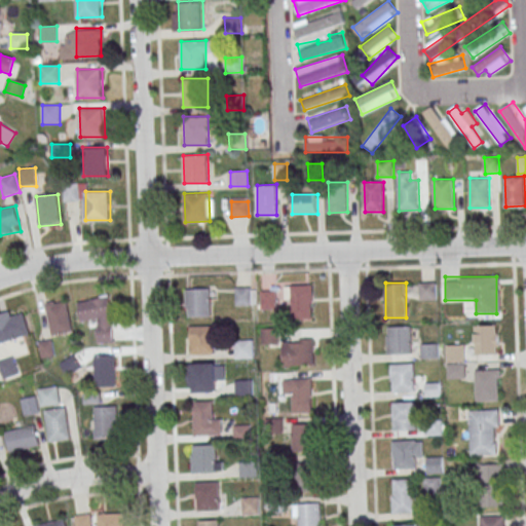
[(312,320),(312,285),(287,285),(287,309),(293,309),(293,320),(312,320)]
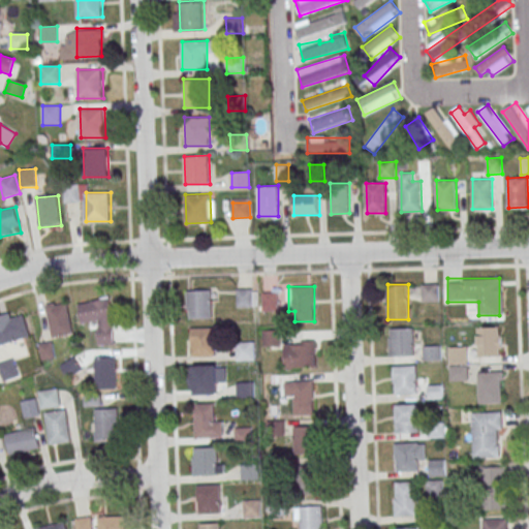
[(187,289),(187,318),(213,318),(213,289),(187,289)]
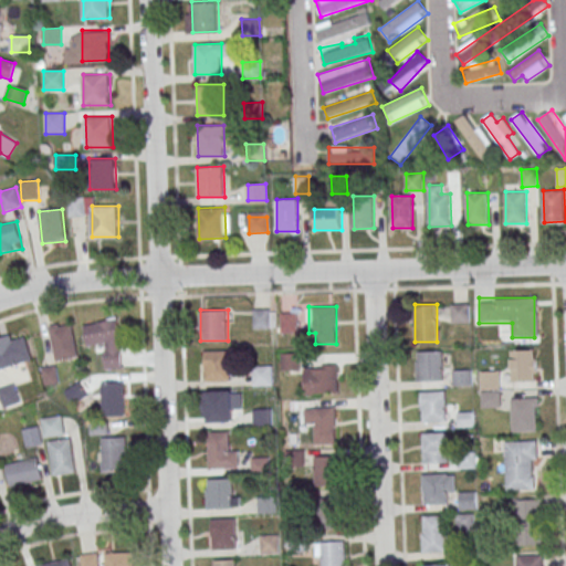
[(253,328),(270,328),(270,310),(253,310),(253,328)]
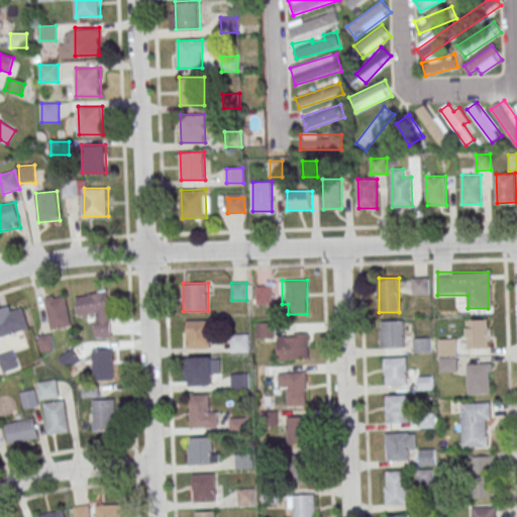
[(272,285),(256,285),(256,304),(272,304),(272,285)]
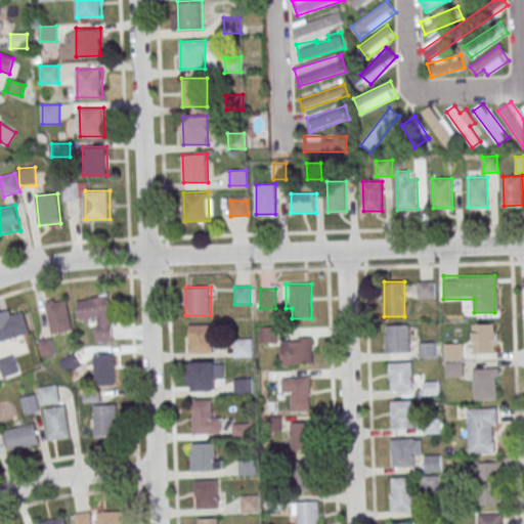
[(96,343),(115,341),(111,296),(78,299),(80,319),(94,318),(96,343)]
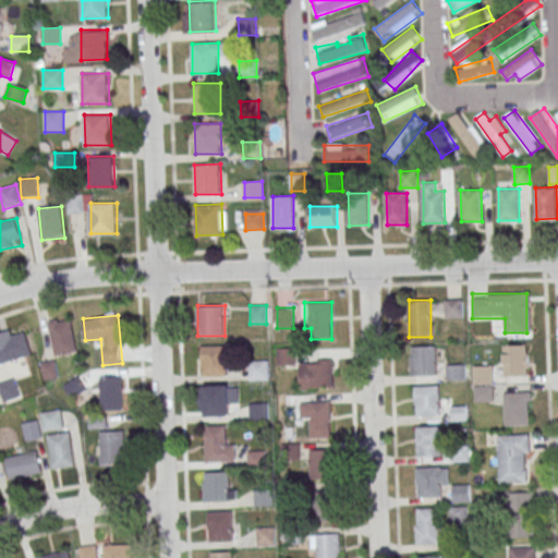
[(49,322),(55,356),(76,353),(71,318),(49,322)]
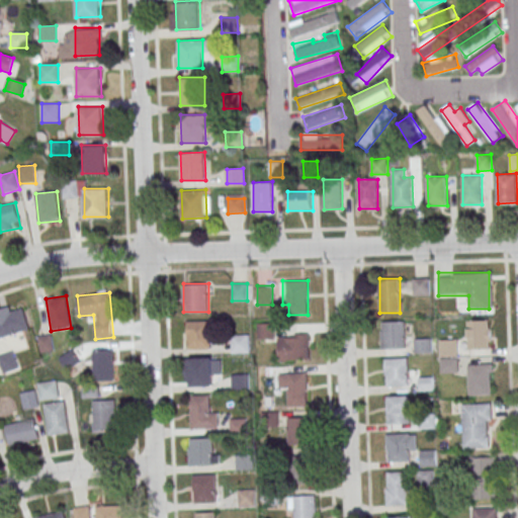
[(0,337),(30,330),(24,307),(0,313),(0,337)]
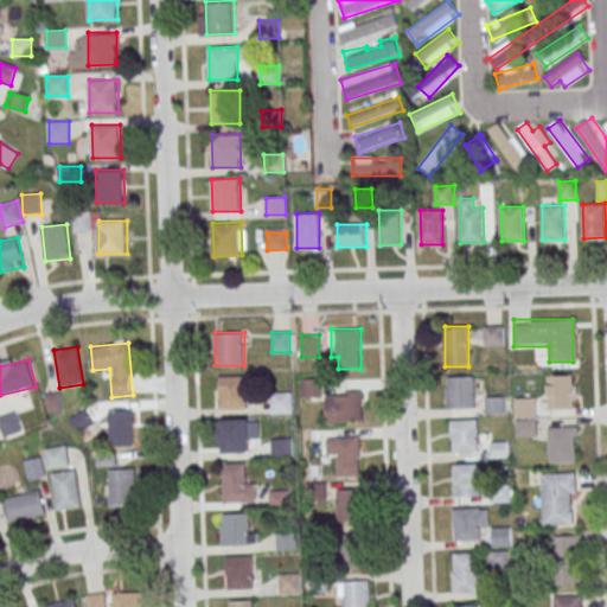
[(547,375),(547,409),(576,409),(576,375),(547,375)]
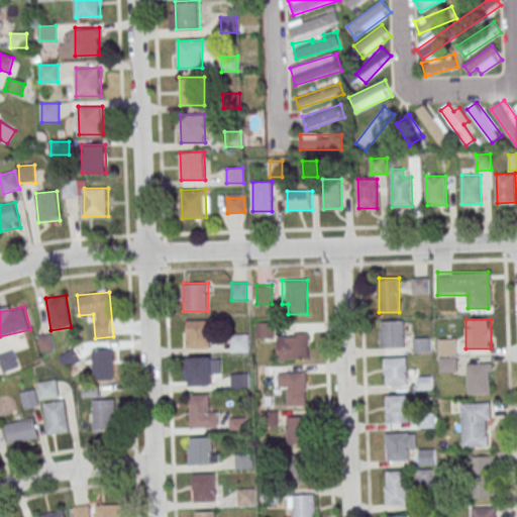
[(188,348),(210,348),(210,320),(188,320),(188,348)]
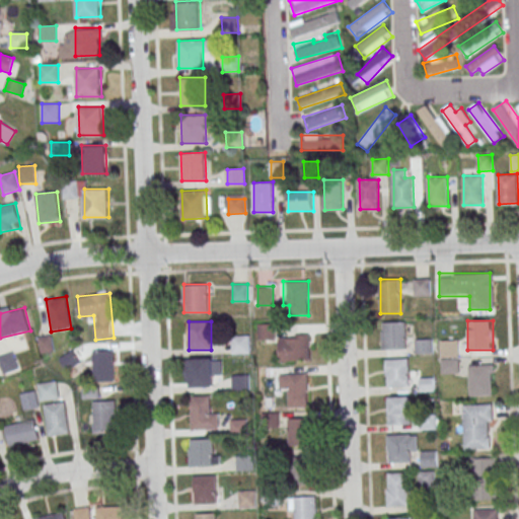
[(405,322),(381,322),(381,350),(405,350),(405,322)]
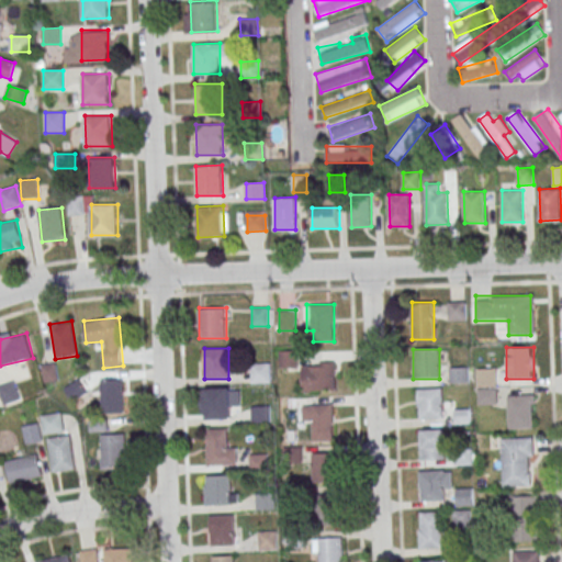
[(298,351),(280,351),(280,369),(298,369),(298,351)]
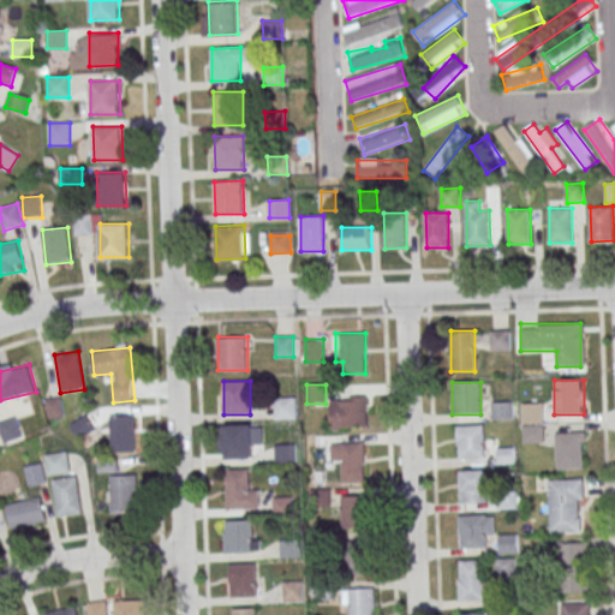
[(366,428),(366,398),(329,398),(329,428),(366,428)]
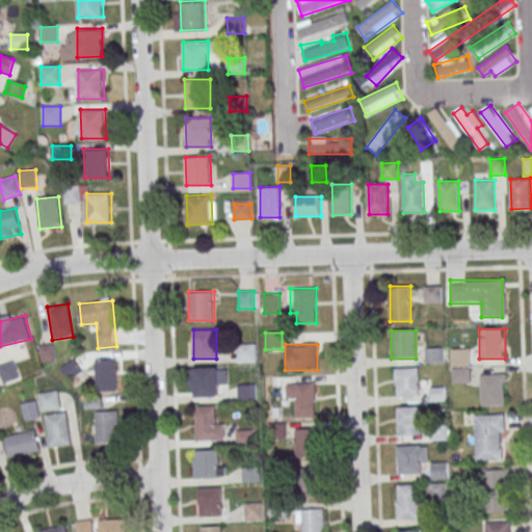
[(256,345),(237,345),(237,358),(256,358),(256,345)]
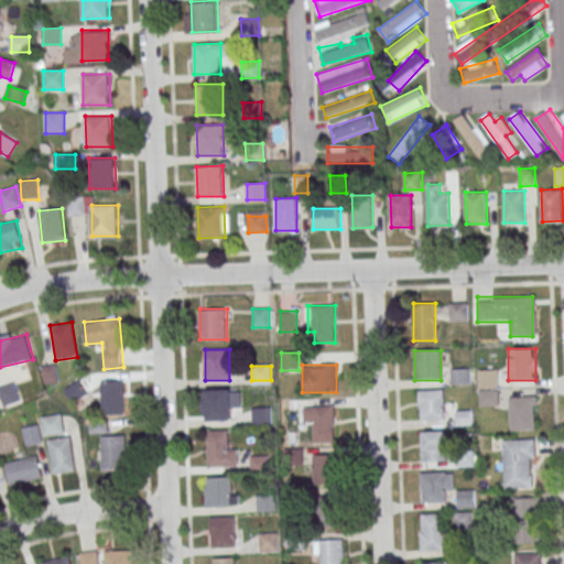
[(452,369),(452,384),(469,384),(469,369),(452,369)]
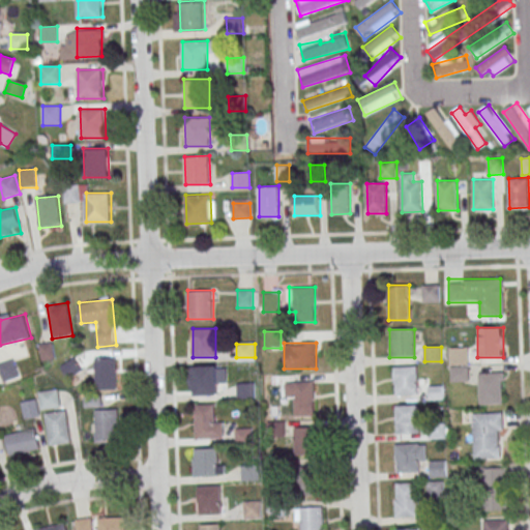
[(451,381),(468,381),(468,348),(451,348),(451,381)]
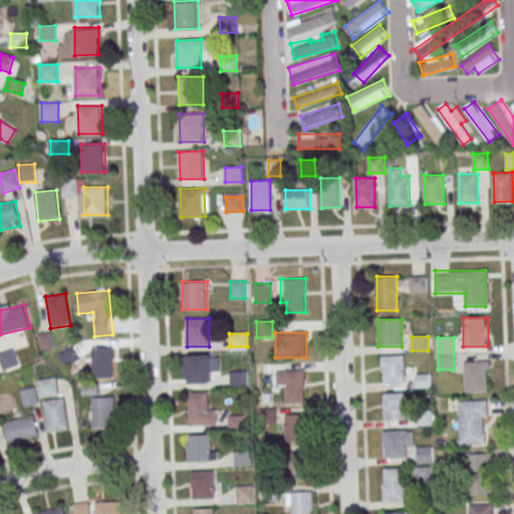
[(0,359),(4,370),(19,364),(12,347),(0,352),(0,359)]
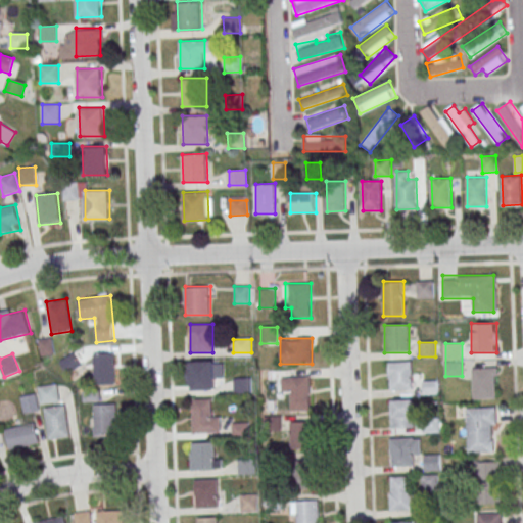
[(60,362),(66,373),(81,366),(75,353),(60,362)]
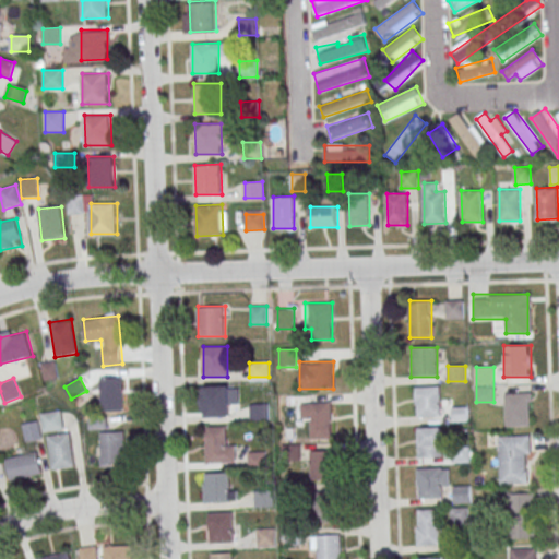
[(123,411),(123,378),(100,378),(100,412),(123,411)]
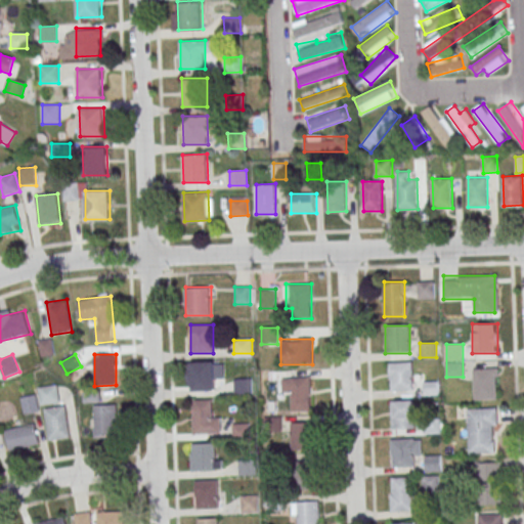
[(215,362),(191,362),(191,391),(215,391),(215,362)]
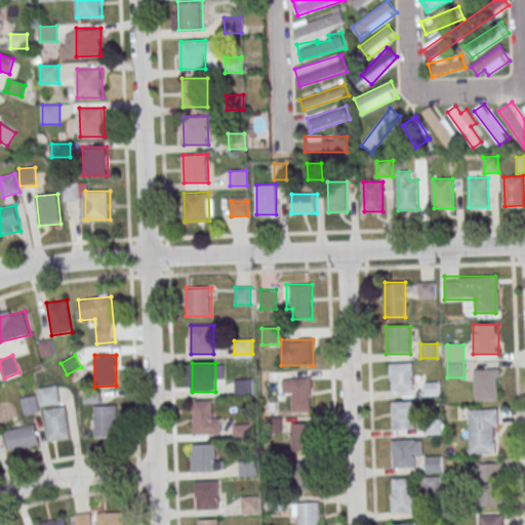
[(414,363),(391,363),(391,392),(414,392),(414,363)]
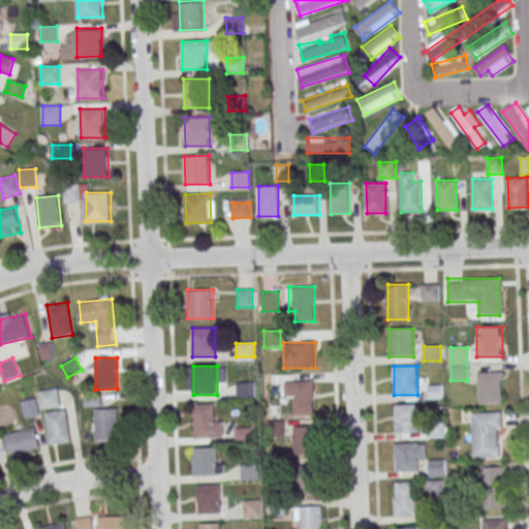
[(478,404),(502,404),(502,372),(478,372),(478,404)]
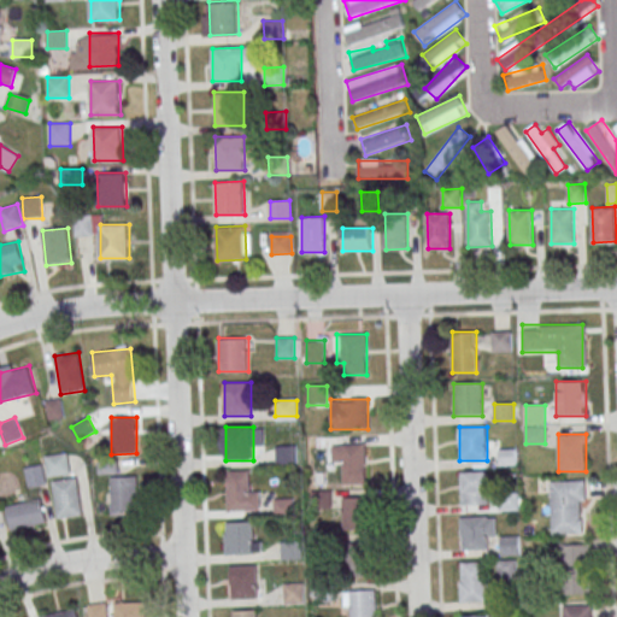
[(368,485),(368,445),(333,445),(333,462),(344,462),(344,485),(368,485)]
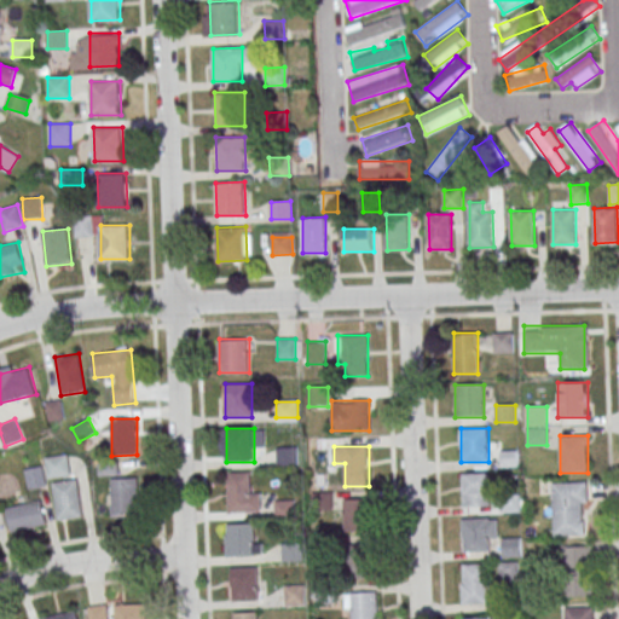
[(296,466),(295,447),(277,447),(277,466),(296,466)]
